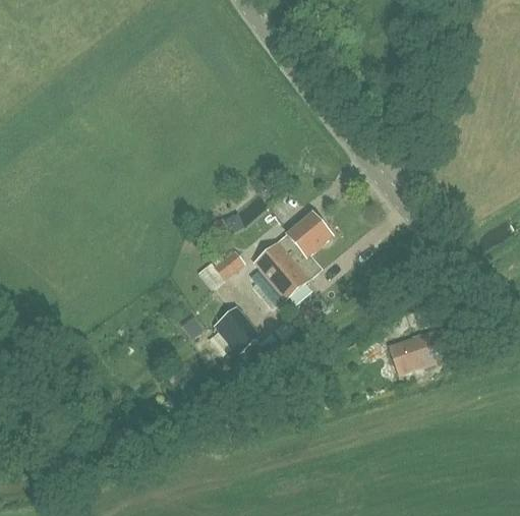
[(306,254),(309,252),(331,233),(311,211),(287,232),(287,233),(278,241),(286,249),(295,241),(306,254)]
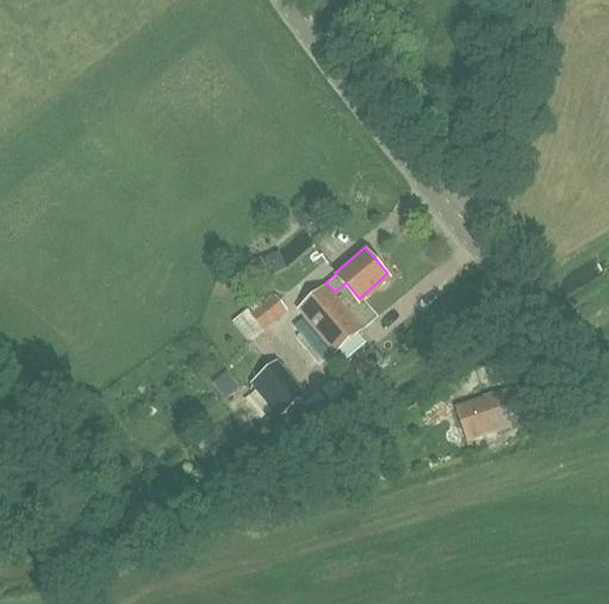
[(235,286),(244,281),(268,272),(260,251),(227,266),(228,269),(235,286)]
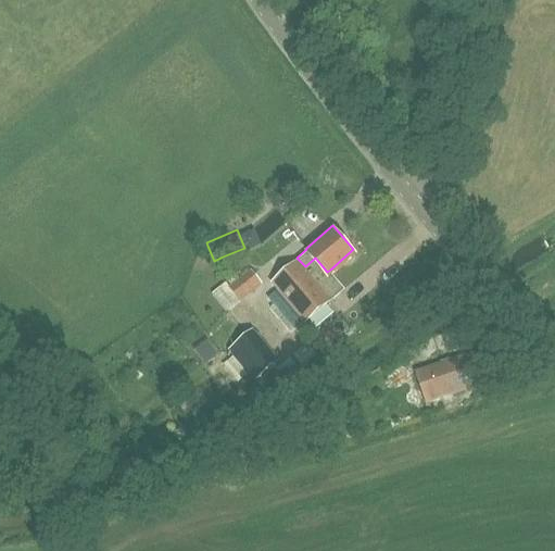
[(305,266),(297,258),(297,257),(272,278),(277,285),(302,314),(304,316),(329,296),(329,295),(342,284),(330,270),(327,272),(315,258),(305,266)]
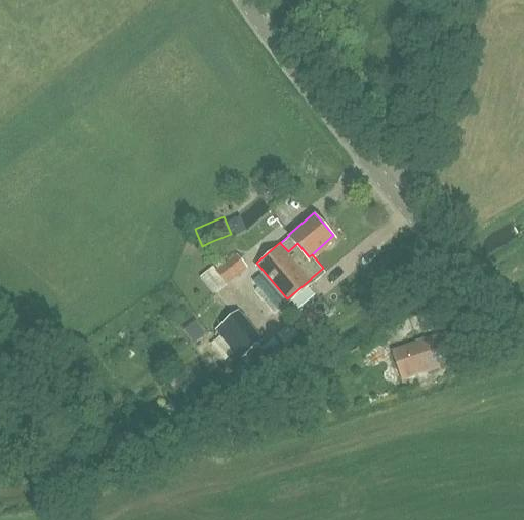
[(226,279),(244,264),(236,252),(225,261),(216,268),(226,279)]
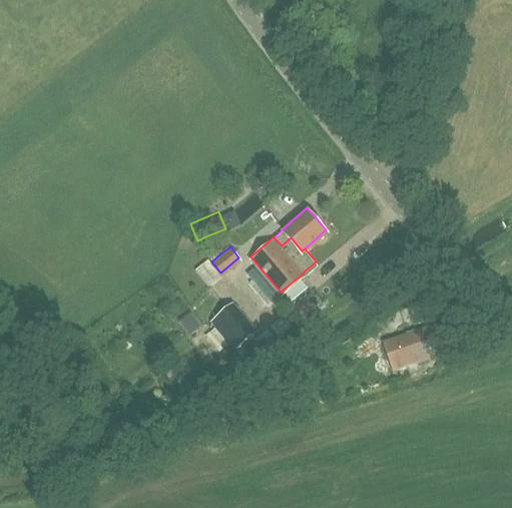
[(279,290),(256,263),(246,271),(253,280),(251,281),(268,299),(279,290)]
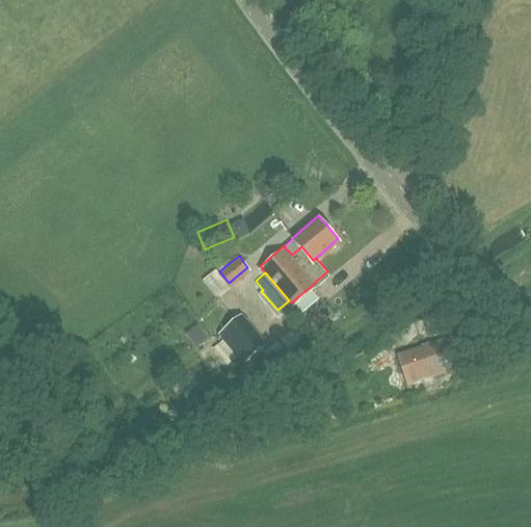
[(313,309),(302,323),(315,334),(326,319),(313,309)]
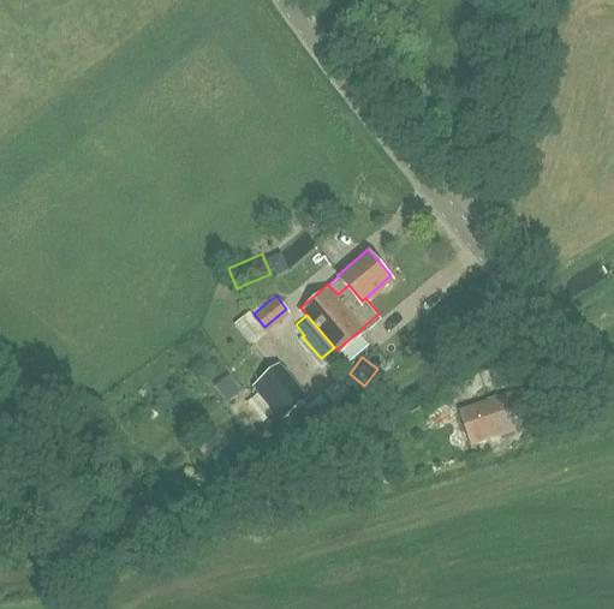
[(279,362),(252,384),(281,418),(309,395),(279,362)]
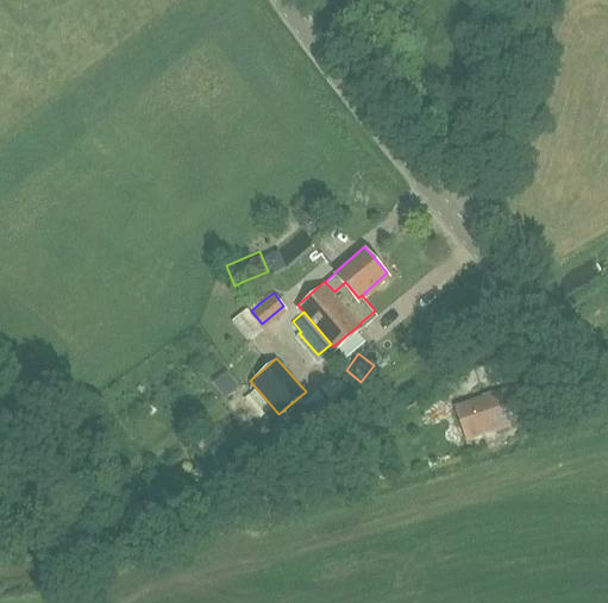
[(464,435),(528,413),(518,381),(453,403),(464,435)]
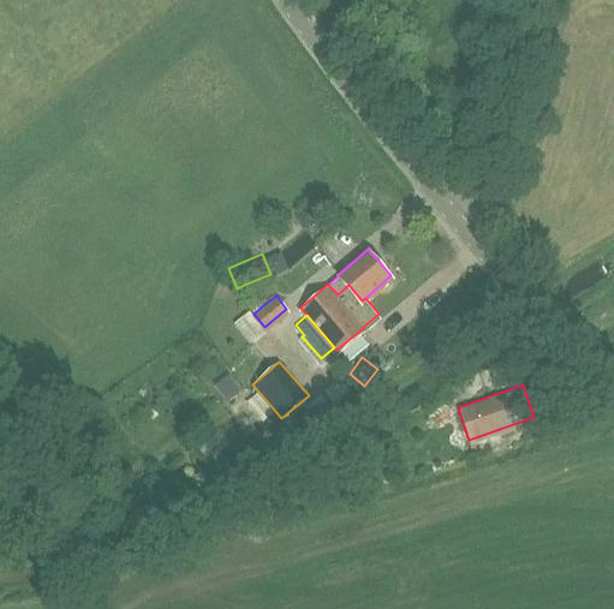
[(329,402),(319,389),(303,402),(315,416),(329,402)]
